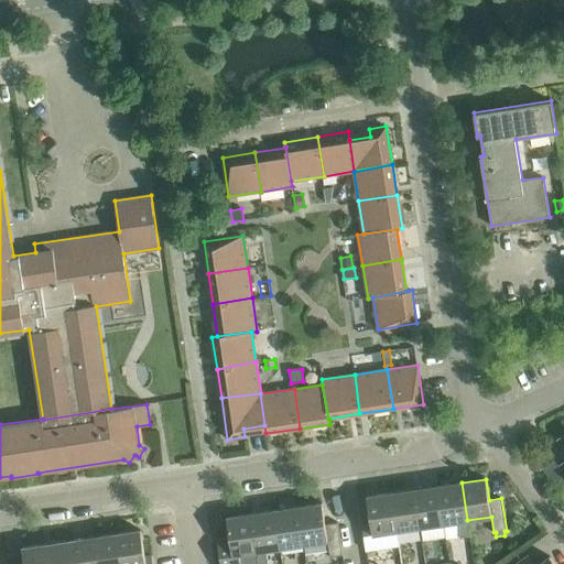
[(469,535),(467,520),(462,483),(438,486),(444,523),(457,522),(459,537),(469,535)]
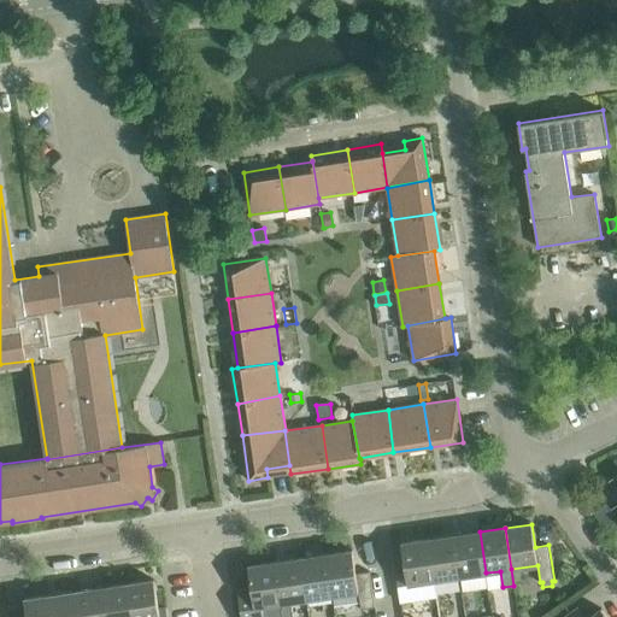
[(459,577),(486,573),(480,532),(453,535),(459,577)]
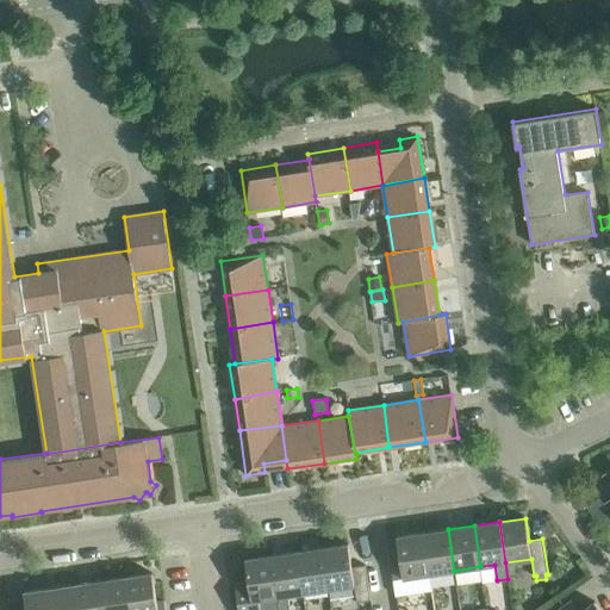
[(429,574),(454,571),(448,529),(423,533),(429,574)]
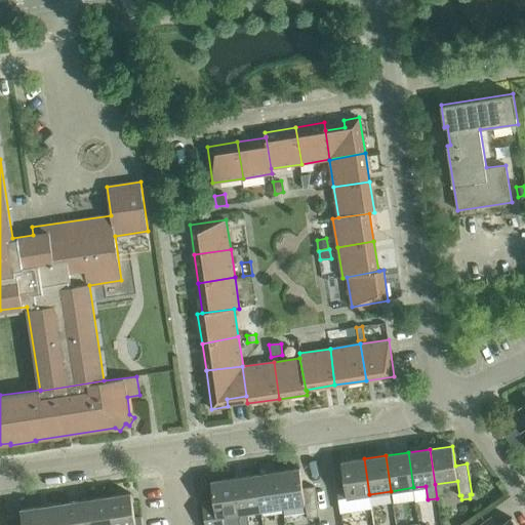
[(346,487),(337,488),(338,498),(347,497),(369,494),(364,458),(341,462),(346,487)]
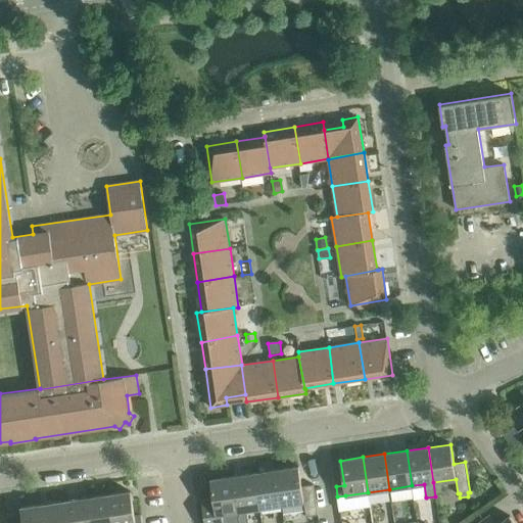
[(298,467),(276,470),(281,506),(303,502),(305,517),(318,515),(313,484),(301,486),(298,467)]
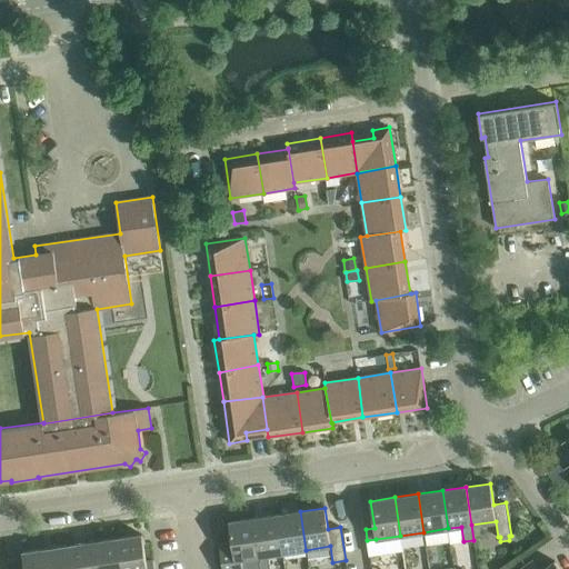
[(300,511),(277,515),(282,553),(306,550),(300,511)]
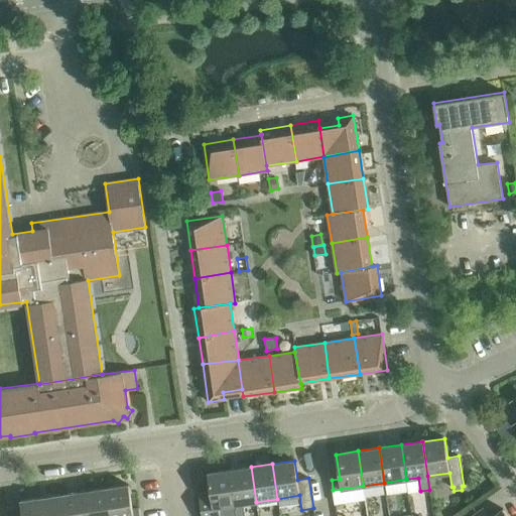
[(251,467),(229,470),(236,515),(245,515),(244,503),(256,502),(251,467)]
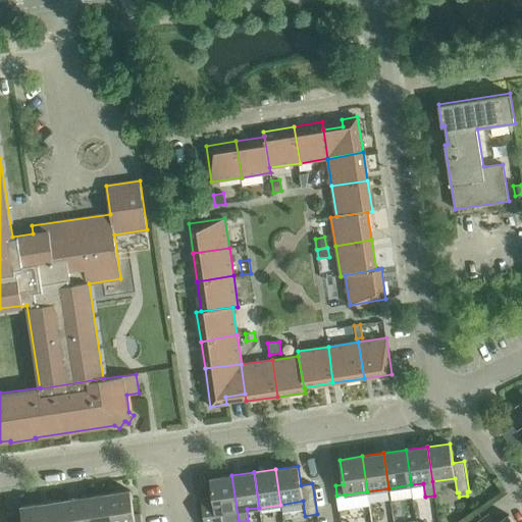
[(239,521),(231,475),(210,478),(212,499),(201,501),(204,521),(239,521)]
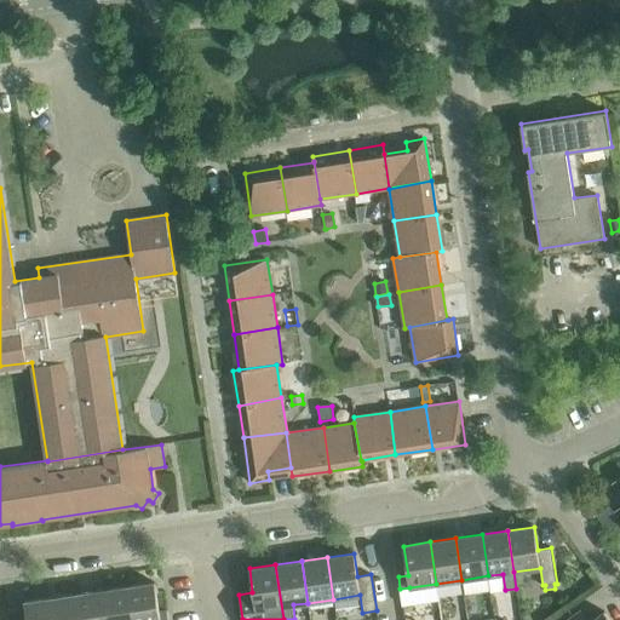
[(155,583),(128,587),(133,619),(167,619),(167,612),(160,612),(155,583)]
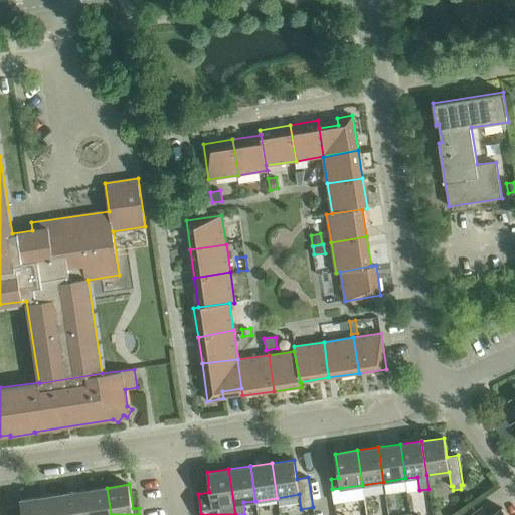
[(111,514),(107,488),(84,491),(89,514),(111,514)]
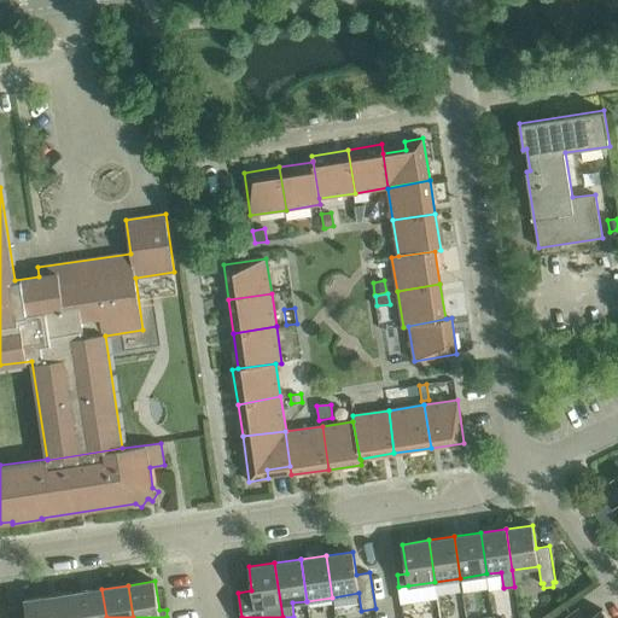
[(76,593),(80,617),(106,617),(101,589),(76,593)]
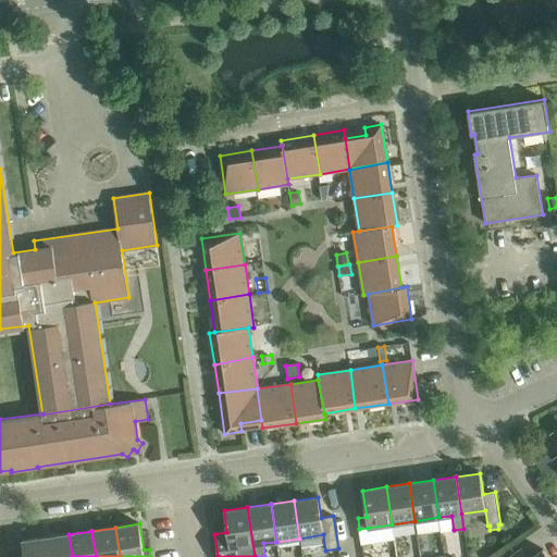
[(48,556),(72,556),(69,534),(46,537),(48,556)]
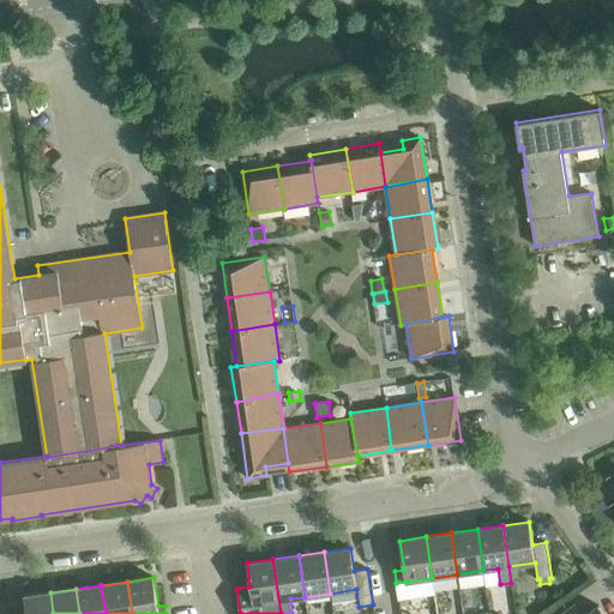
[(53,613),(50,593),(24,596),(24,601),(8,603),(10,613),(53,613)]
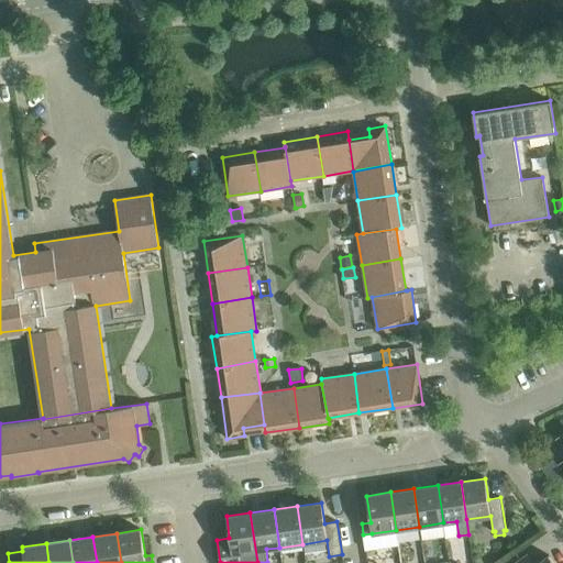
All buildings are outlined.
